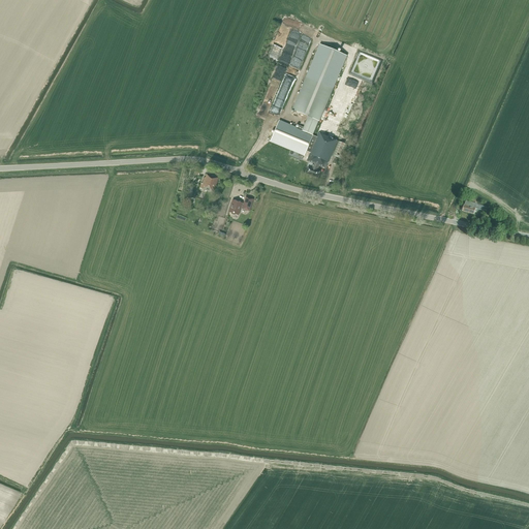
[(279,121),(271,141),(305,155),(306,151),(310,153),(307,161),(309,162),(307,166),(308,167),(306,174),(317,178),(319,172),(317,170),(319,166),(325,169),(337,141),(318,133),(314,144),(310,142),(313,135),(312,135),(345,55),(320,43),(292,111),(308,117),(304,127),(300,125),(299,129),(279,121)]
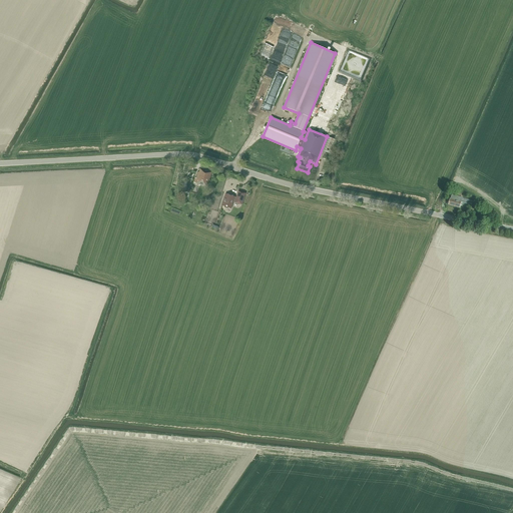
[(269,89),(277,65),(270,62),(262,87),(269,89)]
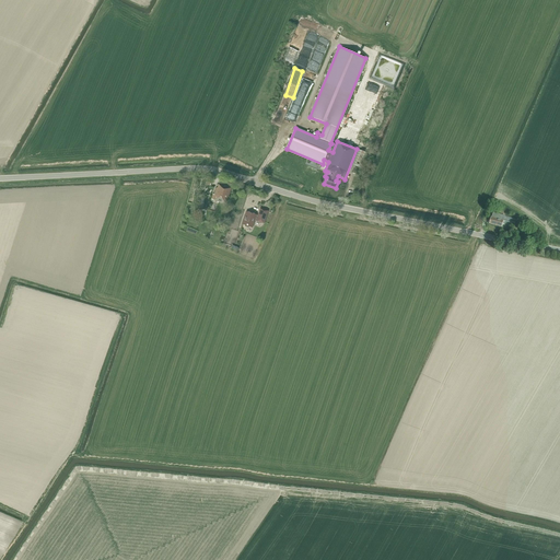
[(303,78),(293,104),(302,107),(312,81),(303,78)]
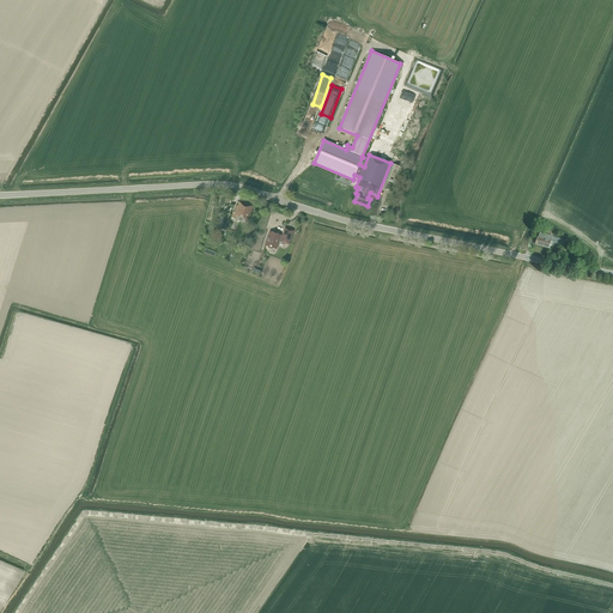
[(402,169),(393,164),(386,181),(395,186),(402,169)]
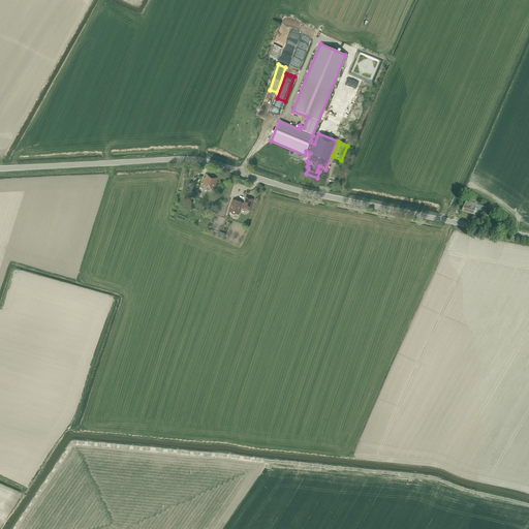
[(199,188),(213,193),(214,188),(215,188),(219,175),(208,170),(207,175),(207,174),(206,178),(205,178),(203,184),(201,184),(199,188)]
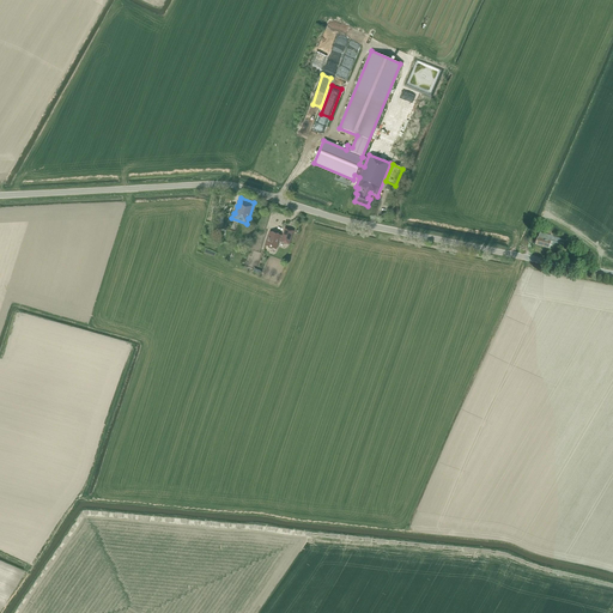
[(277,250),(279,242),(289,246),(293,231),(285,229),(283,237),(280,236),(269,232),(265,247),(277,250)]
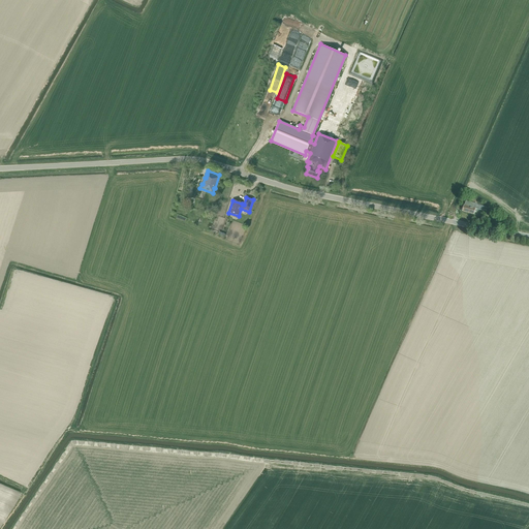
[(474,214),(475,209),(478,209),(478,210),(483,211),(484,207),(479,206),(479,207),(476,206),(472,204),(472,203),(466,200),(465,205),(464,205),(463,211),(474,214)]
